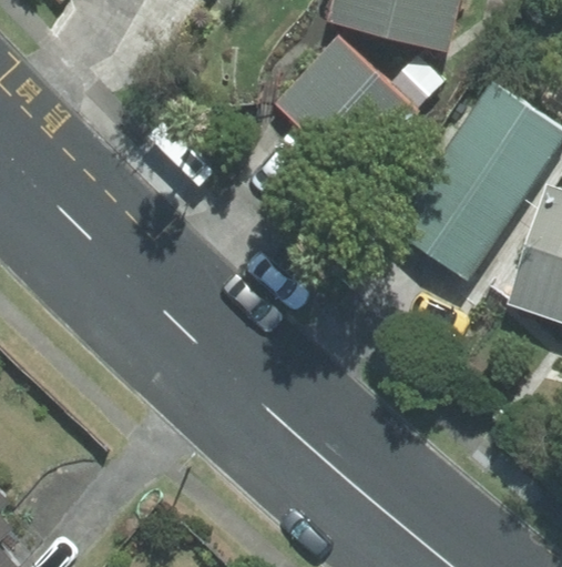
[(328,0),(323,22),(446,52),(458,0),(328,0)]
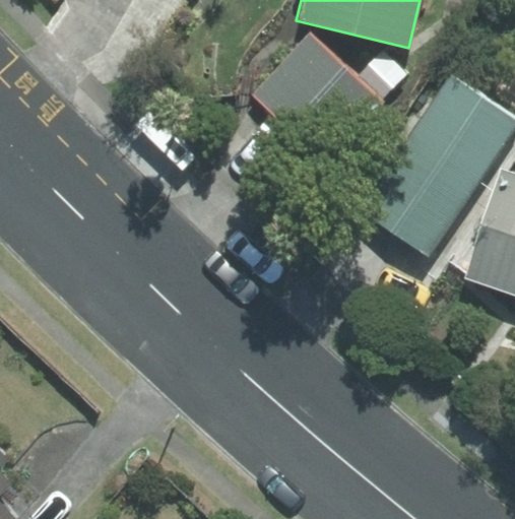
[(385,104),(312,31),(253,91),(326,163),(385,104)]
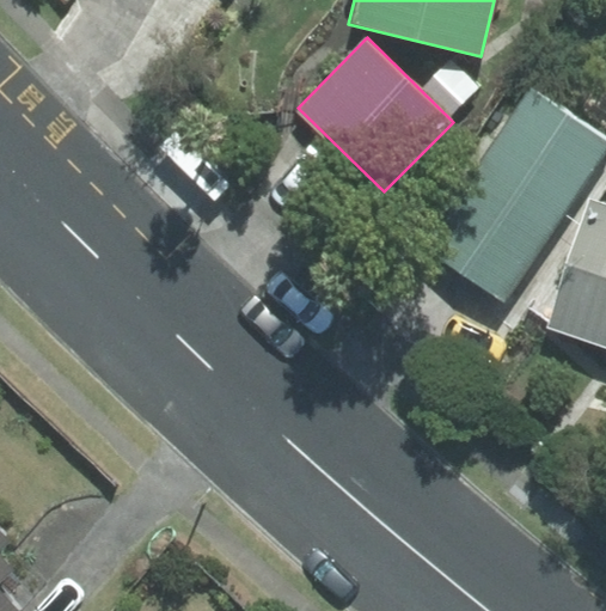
[(478,89),(448,60),(421,87),(450,116),(478,89)]
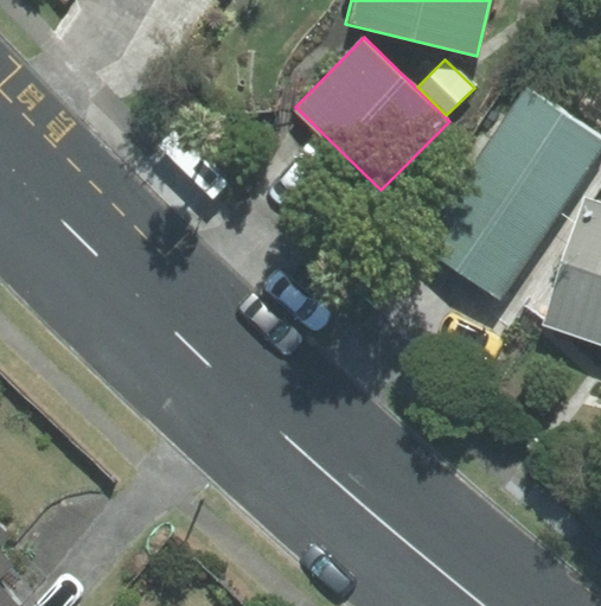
[(502,293),(600,150),(600,134),(526,83),(421,236),(502,293)]
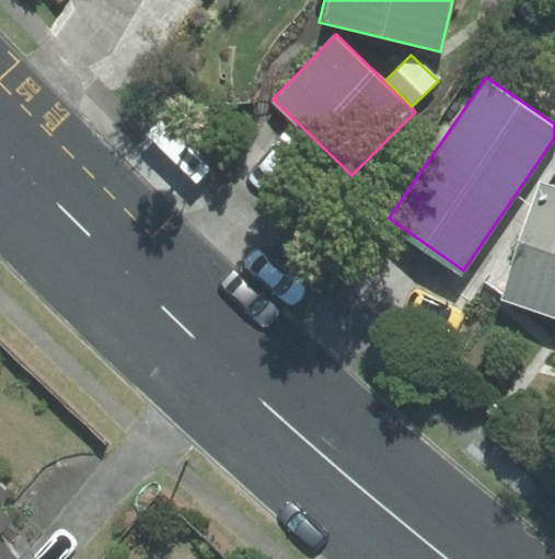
[(554,189),(542,185),(500,301),(554,319),(554,189)]
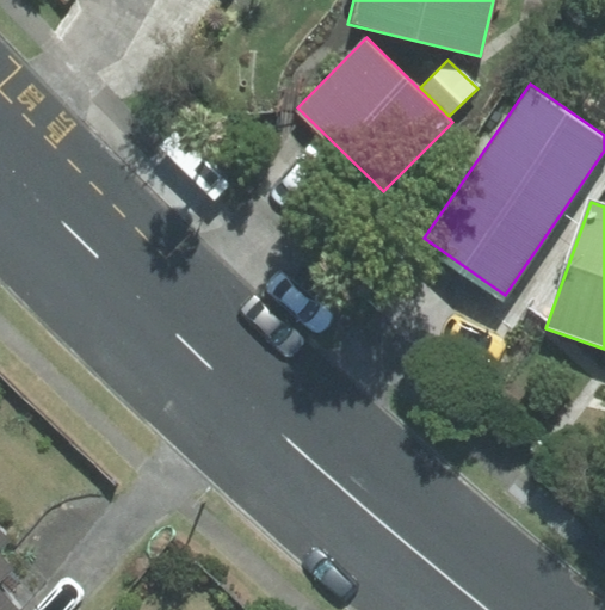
[(0,609),(20,609),(22,609),(0,586),(0,577),(12,566),(0,552),(0,541),(6,536),(0,529),(0,609)]
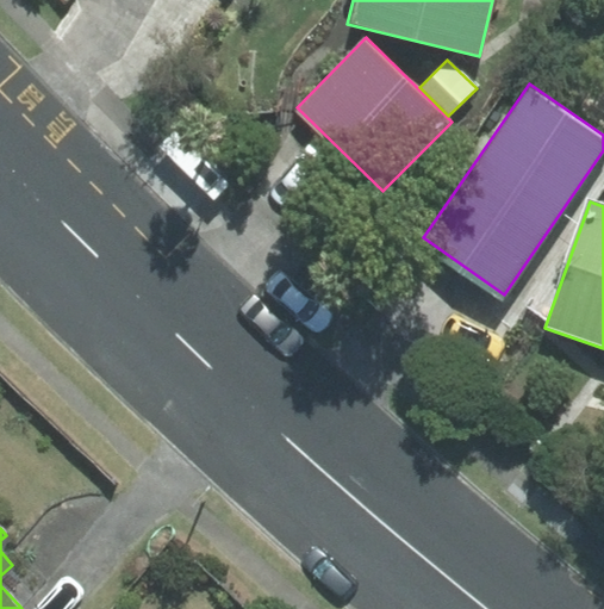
All buildings are outlined.
